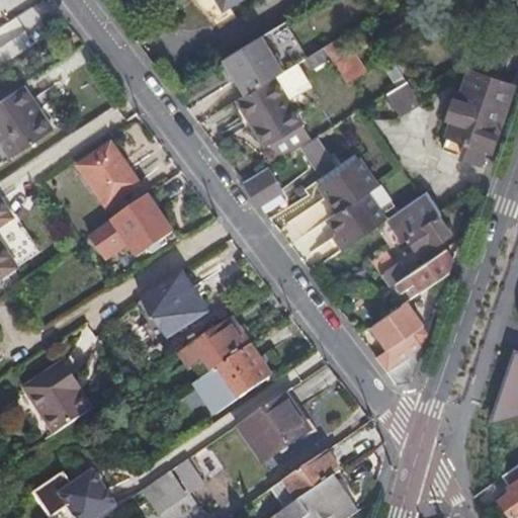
[(240,0),(219,0),(225,9),(240,0)]
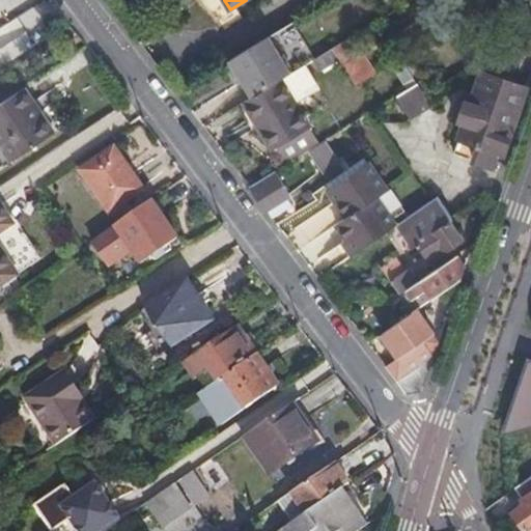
[(334,47),(328,36),(318,43),(325,53),(334,47)]
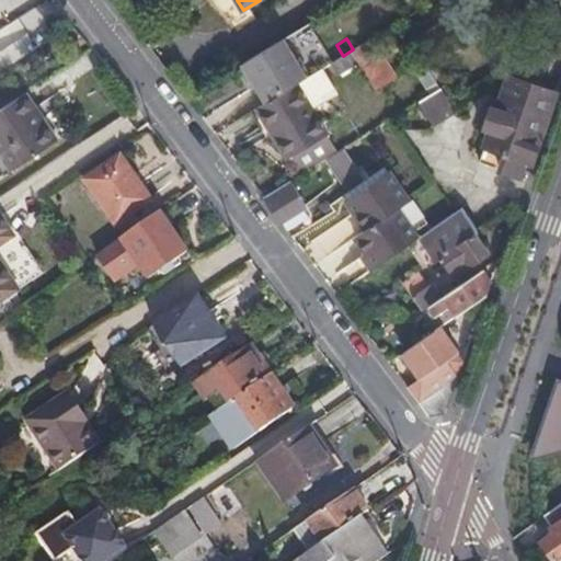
[(285,39),(238,69),(251,91),(255,88),(265,103),(308,78),(285,39)]
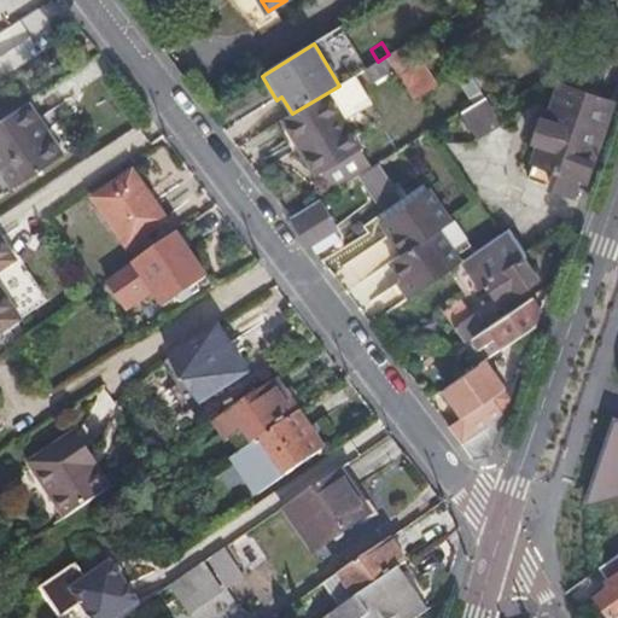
[(397,68),(415,99),(437,86),(423,62),(415,65),(403,46),(389,54),(397,68)]
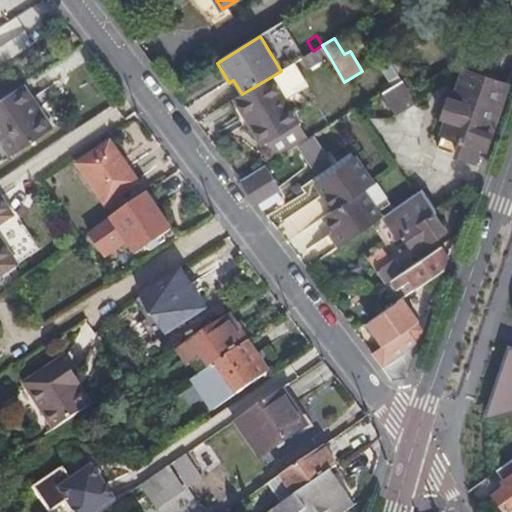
[(303,57),(309,67),(329,56),(322,45),(313,51),(303,57)]
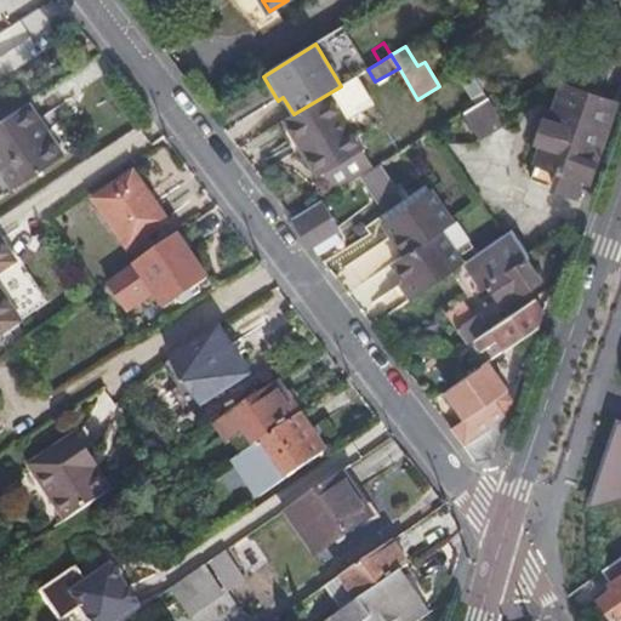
[(459,75),(477,103),(489,96),(471,68),(459,75)]
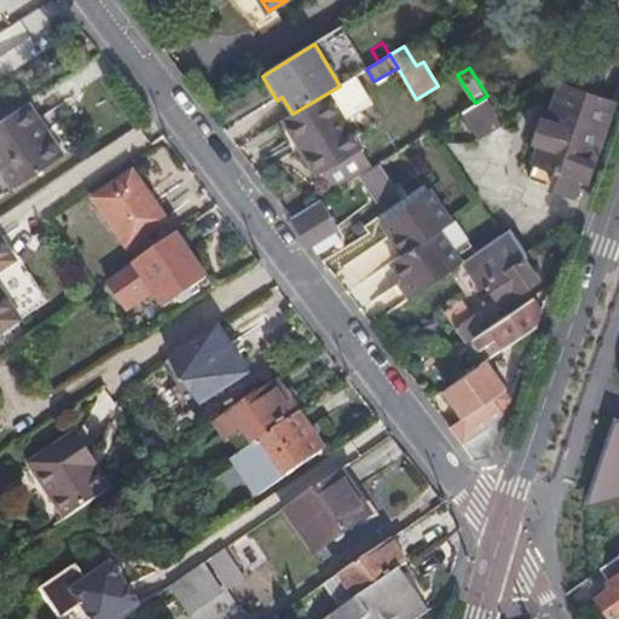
[(345,82),(329,92),(348,123),(364,114),(345,82)]
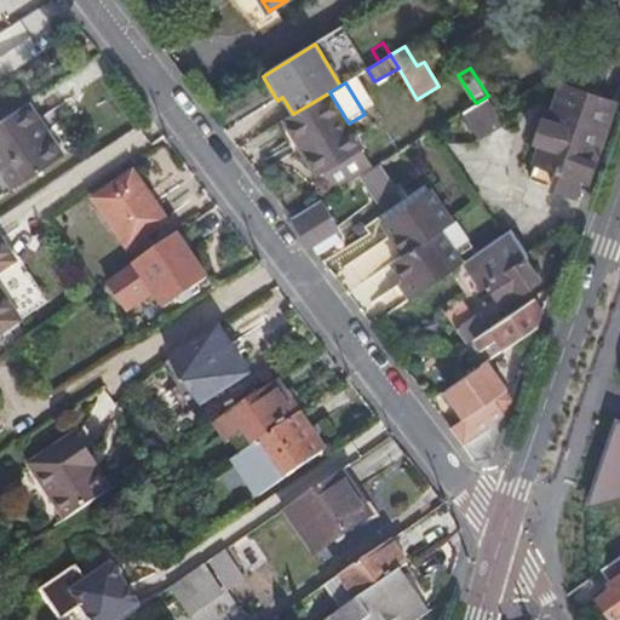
[(589,179),(616,101),(569,84),(562,89),(551,119),(545,116),(544,120),(537,122),(532,135),(537,141),(544,144),(530,178),(579,194),(584,178),(589,179)]
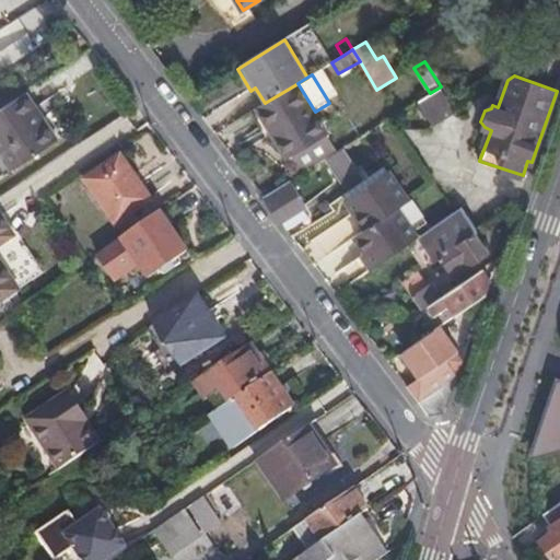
[(315,112),(298,83),(258,107),(288,158),(328,132),(315,112)]
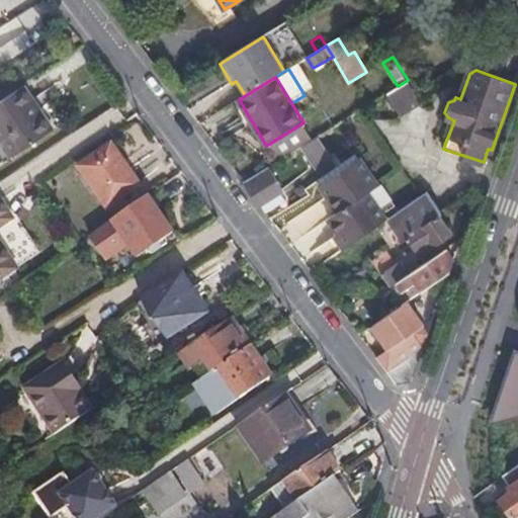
[(422,103),(408,81),(387,94),(401,115),(422,103)]
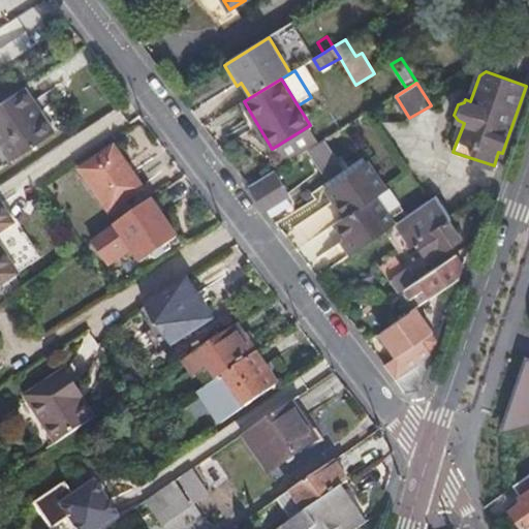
[(54,132),(25,88),(18,92),(0,103),(0,144),(11,161),(54,132)]
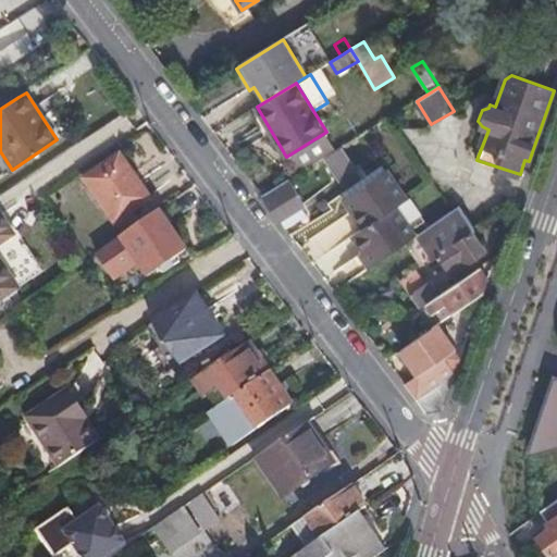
[(363,180),(342,147),(323,159),(346,192),(363,180)]
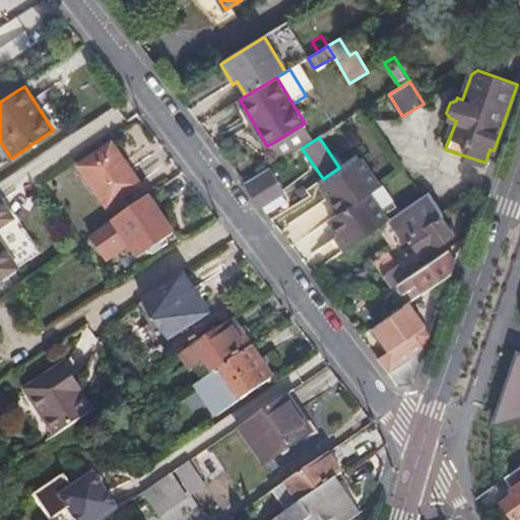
[(78,167),(108,209),(140,185),(111,143),(78,167)]
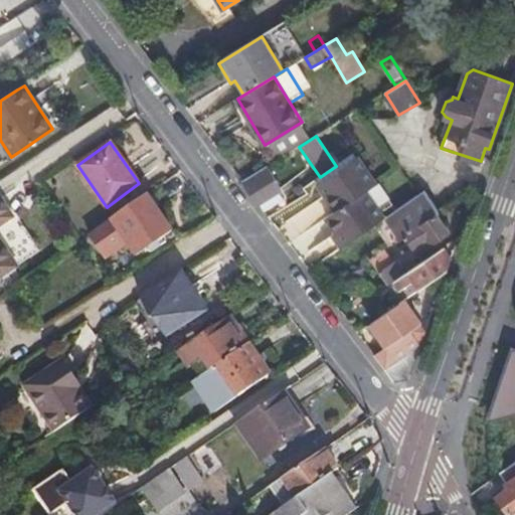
[(377,183),(358,156),(356,158),(320,183),(318,184),(337,211),(366,191),(377,183)]
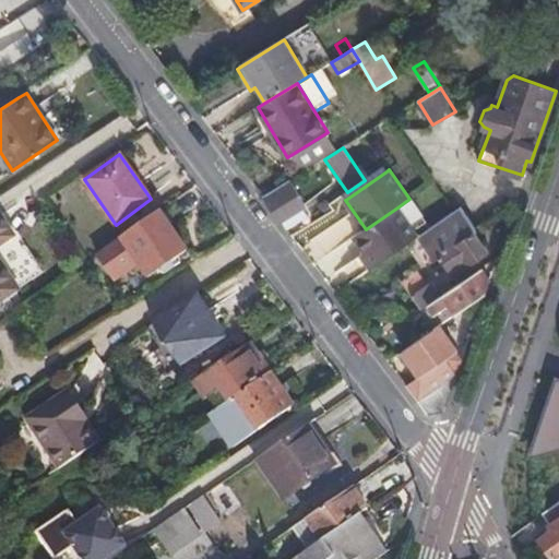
[(307,205),(292,180),(264,198),(268,202),(266,203),(282,221),(307,205)]
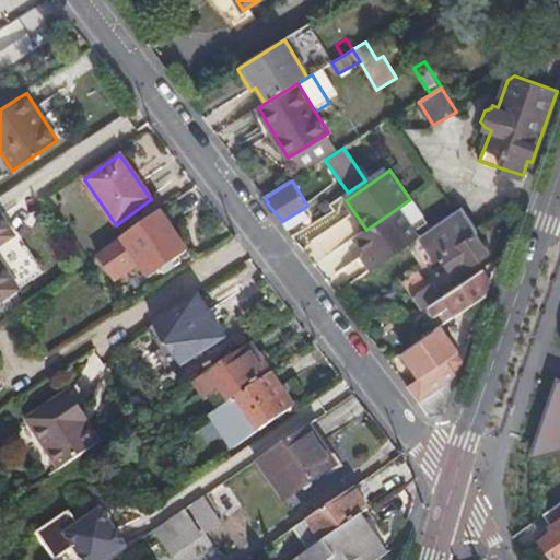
[(478,230),(463,207),(457,211),(421,236),(436,258),(443,255),(476,232),(478,230)]
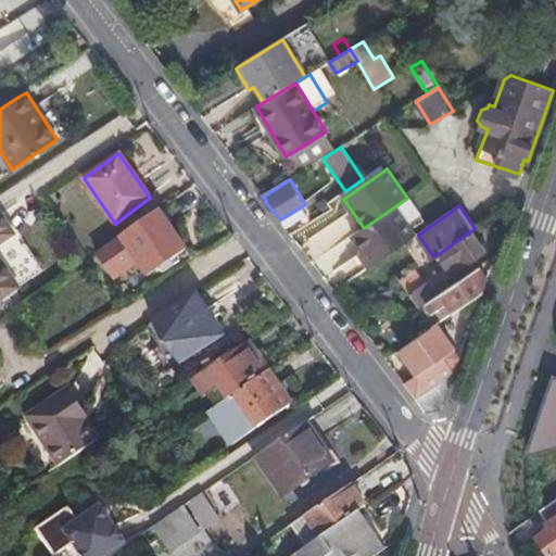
[(364,228),(353,236),(364,251),(362,253),(371,266),(374,265),(416,236),(395,206),(364,228)]
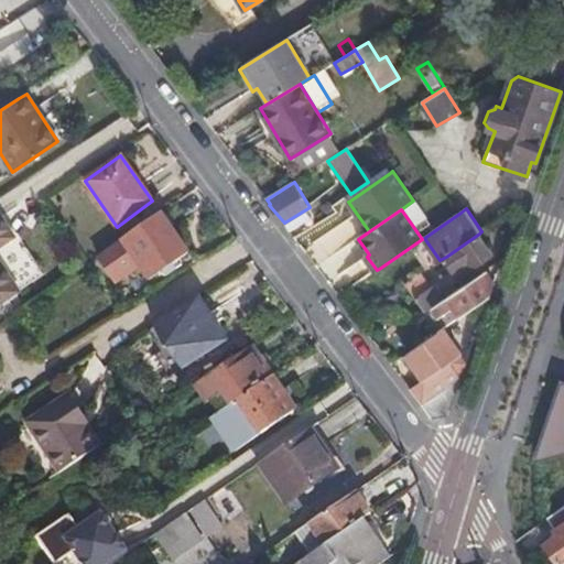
[(149,280),(187,253),(161,214),(121,240),(98,257),(116,282),(139,266),(149,280)]
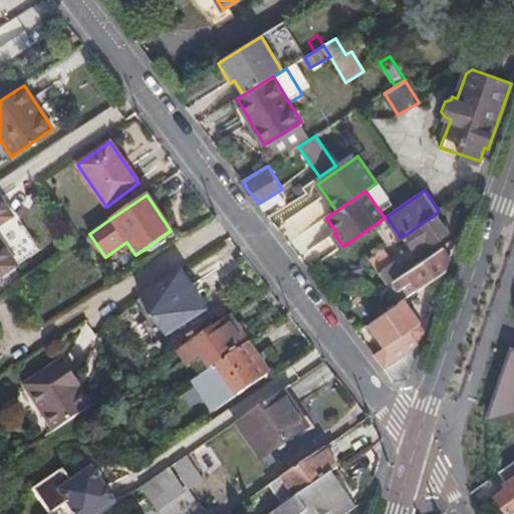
[(0,275),(15,265),(0,242),(0,223),(11,216),(0,200),(0,275)]
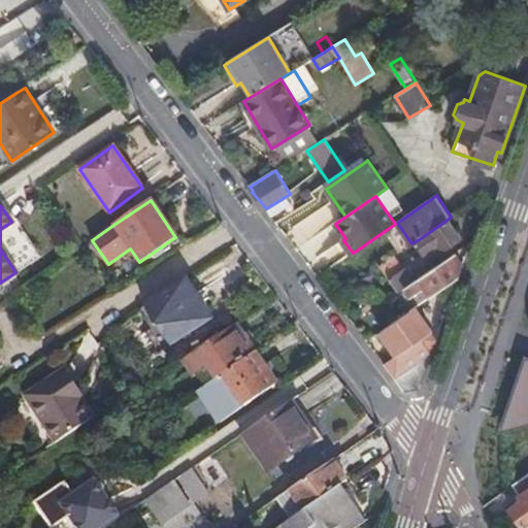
[(462,237),(449,219),(418,240),(431,259),(462,237)]
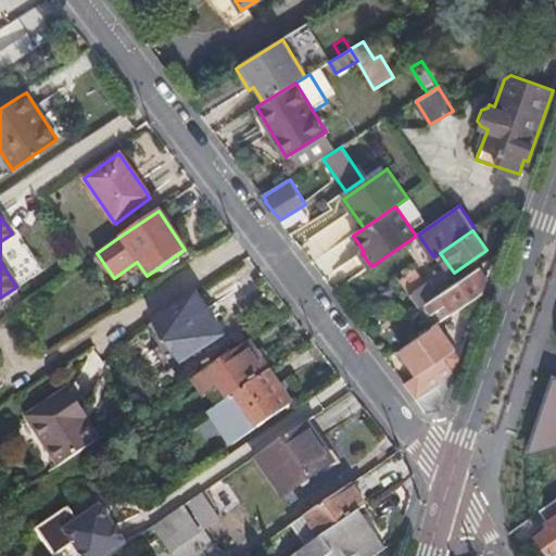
[(489,279),(480,266),(440,294),(419,308),(432,327),(437,323),(484,291),(489,279)]
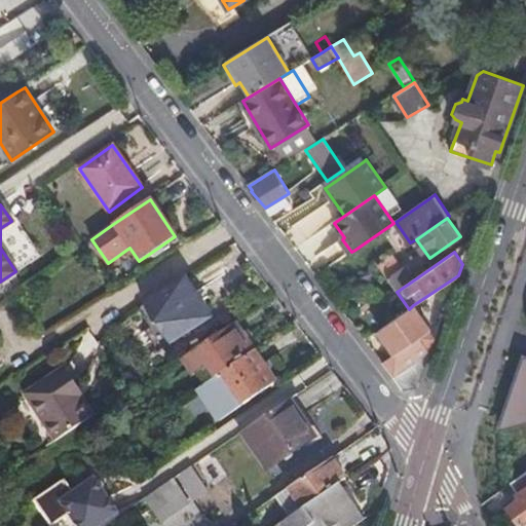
[(378,265),(397,292),(416,278),(405,266),(403,268),(393,255),(378,265)]
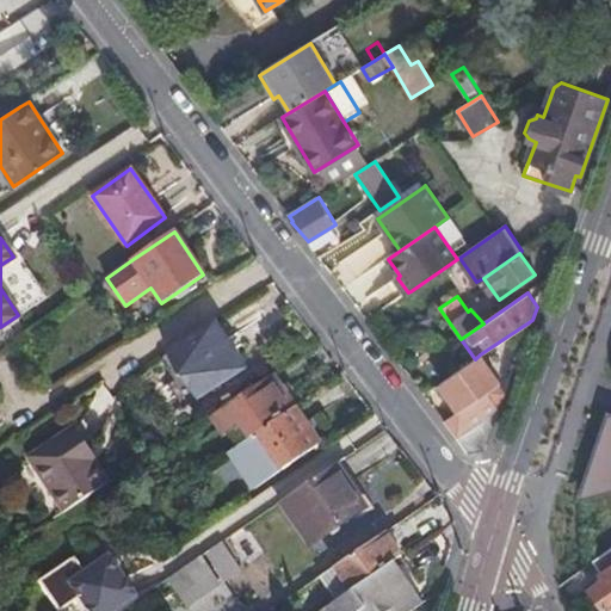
[(198,397),(244,369),(214,325),(170,353),(198,397)]
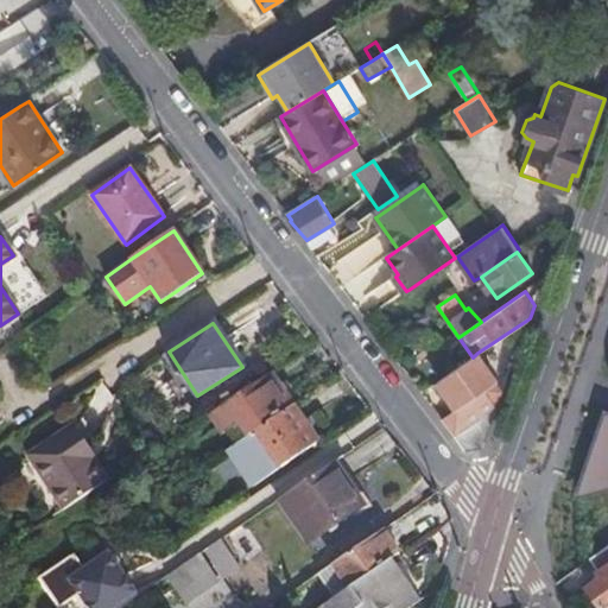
[(456,435),(499,406),(505,391),(498,381),(477,353),(473,358),(439,380),(458,407),(443,418),(456,435)]
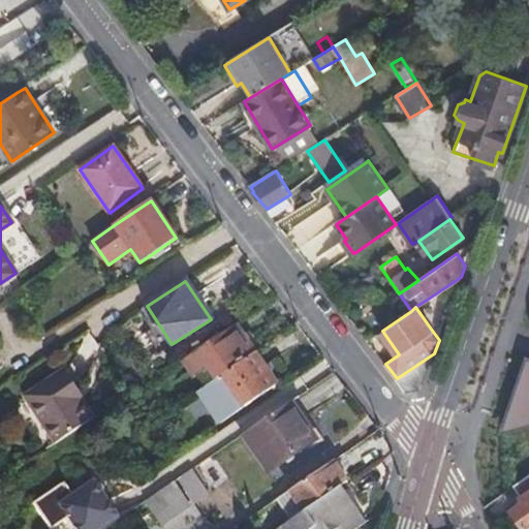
[(237,323),(183,360),(193,374),(197,371),(207,365),(217,378),(256,351),(237,323)]
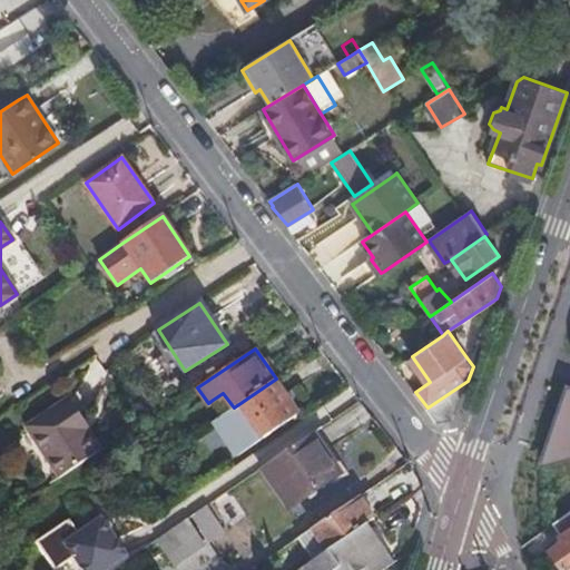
[(237,457),(300,413),(276,379),(234,408),(223,415),(214,421),(237,457)]
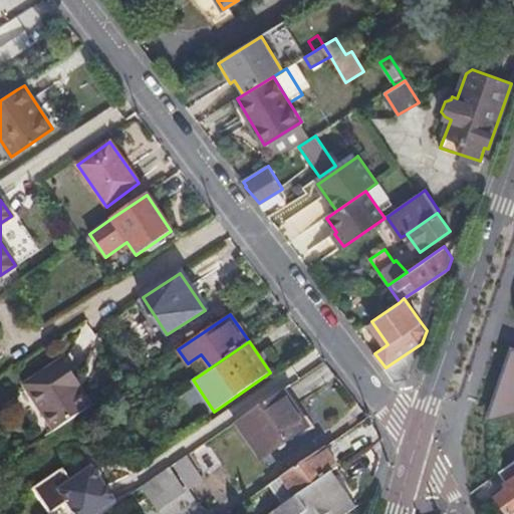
[(410,377),(422,343),(386,367),(395,380),(410,377)]
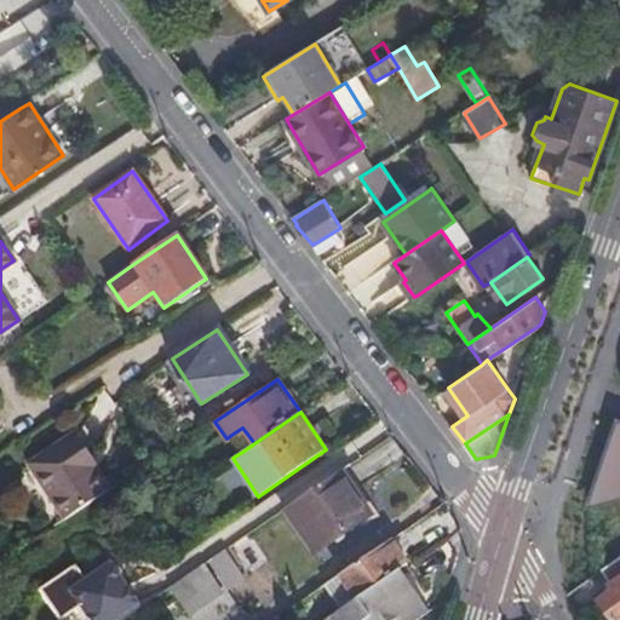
[(619,419),(591,501),(592,503),(597,501),(607,499),(619,495),(619,494),(619,419)]
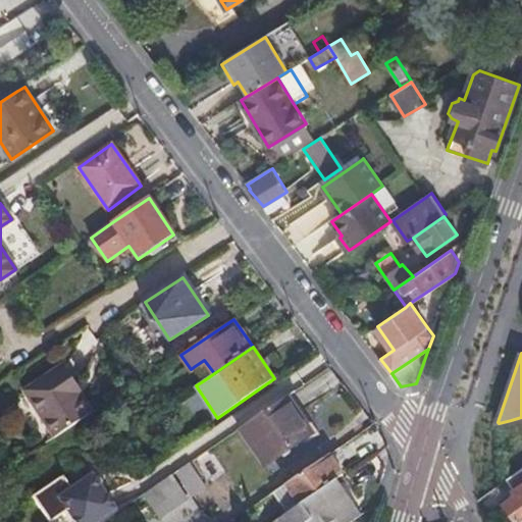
[(204,380),(214,373),(204,360),(195,366),(204,380)]
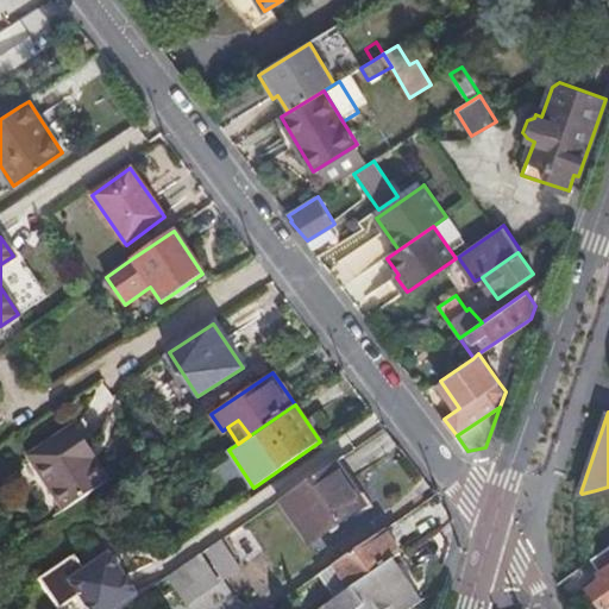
[(29,456),(64,510),(108,481),(95,462),(92,454),(93,453),(75,426),(29,456)]
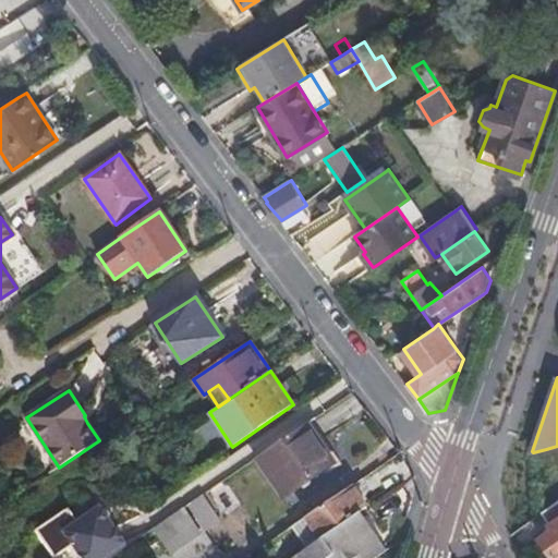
[(256,458),(284,498),(334,465),(305,424),(256,458)]
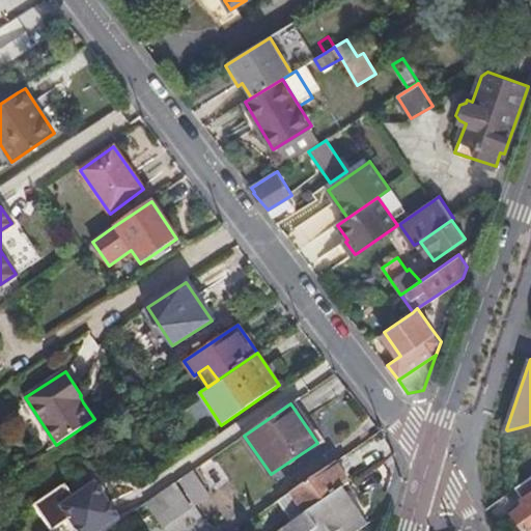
[(343,487),(350,483),(336,463),(291,493),(306,513),(343,487)]
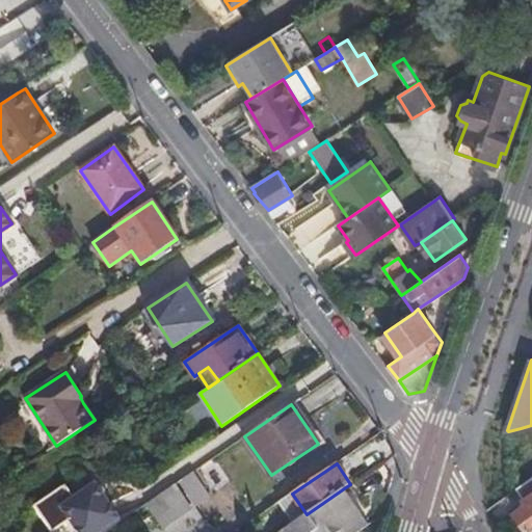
[(193,502),(207,493),(193,472),(179,482),(193,502)]
